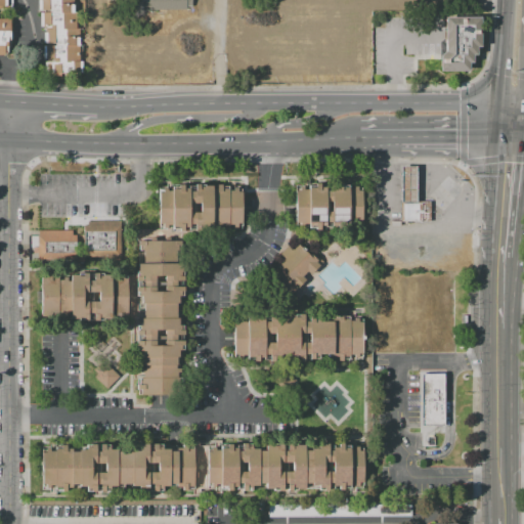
[(40,12),(37,12),(37,0),(74,0),(74,13),(40,12)]
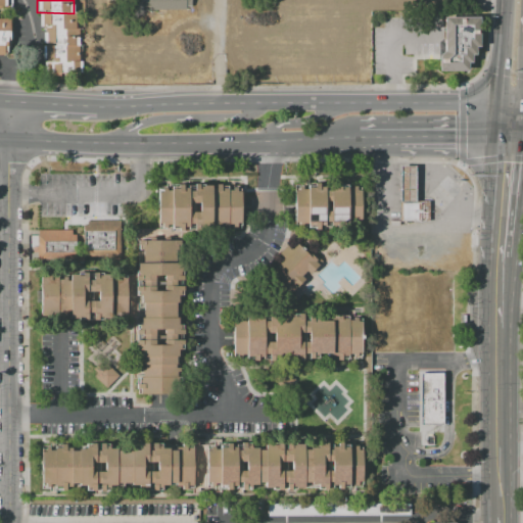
[(137,0),(138,9),(190,9),(189,0),(137,0)]
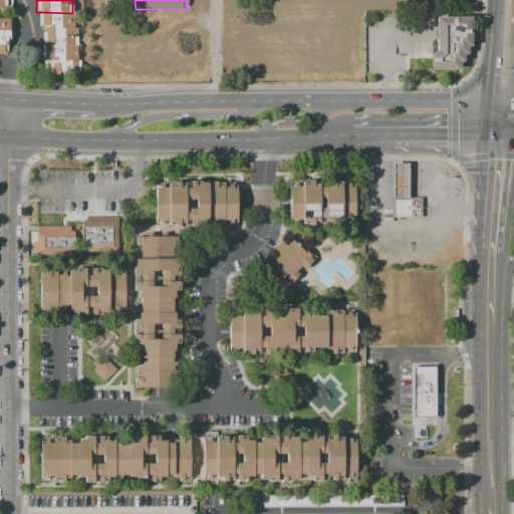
[(41,28),(39,28),(39,12),(72,13),(76,13),(75,28),(41,28)]
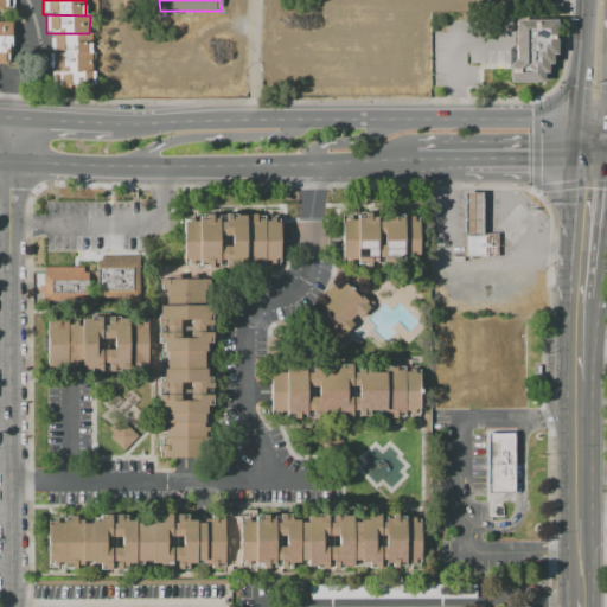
[(516,59),(516,20),(556,20),(556,53),(551,55),(551,63),(547,63),(547,72),(542,72),(543,81),(531,82),(524,82),(510,82),(509,65),(516,59)]
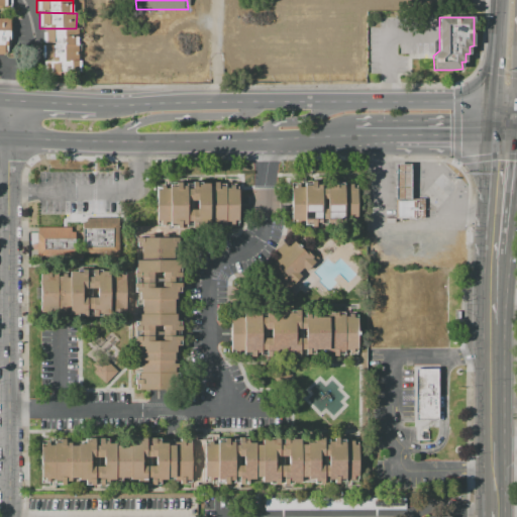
[(0,18),(10,18),(10,53),(5,54),(0,54),(0,18)]
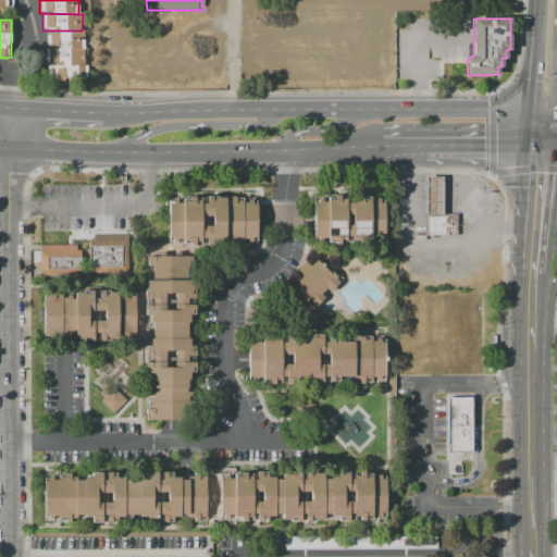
[(45,48),(45,31),(82,31),(87,31),(87,48),(45,48)]
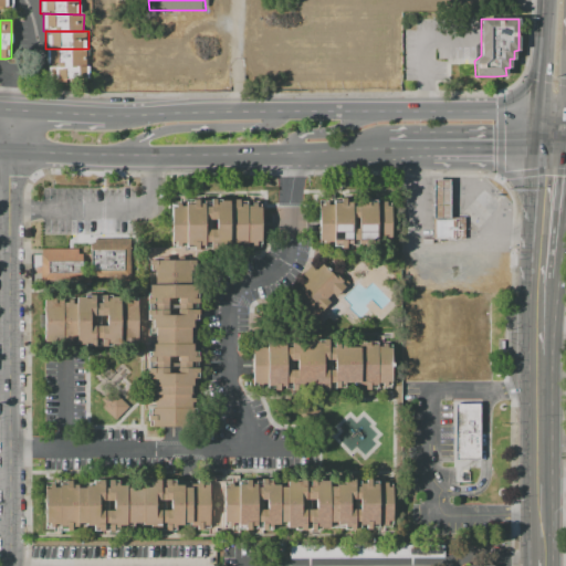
[(45,65),(45,49),(88,49),(88,66),(45,65)]
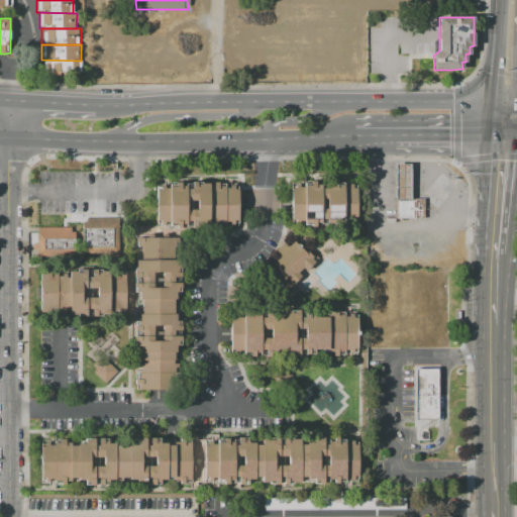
[(81,61),(81,72),(41,71),(41,60),(81,61)]
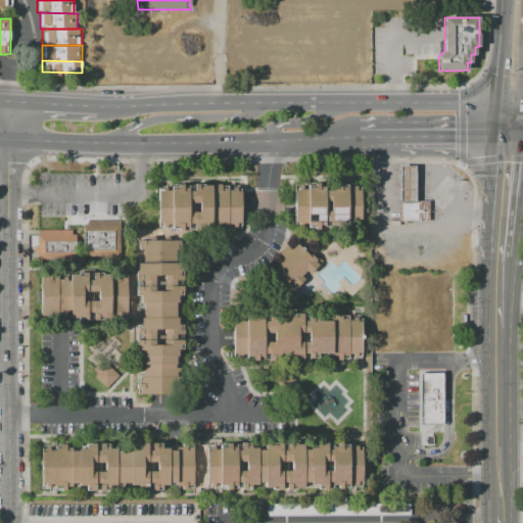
[(403,168),(417,168),(417,200),(403,200),(403,168)]
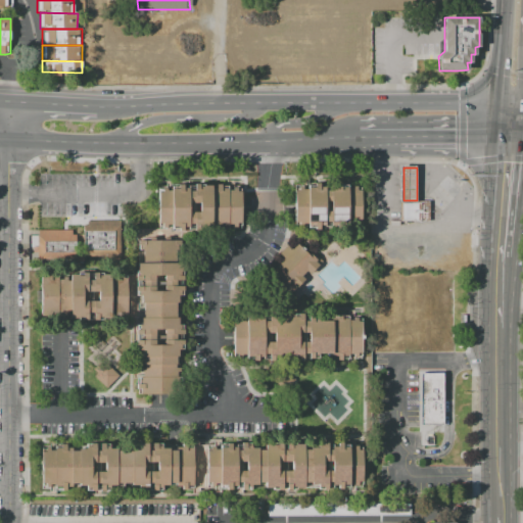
[(294,185),(303,186),(303,189),(306,189),(306,185),(314,185),(314,183),(319,183),(319,186),(336,186),(336,183),(341,183),(341,184),(347,184),(347,187),(348,187),(348,189),(352,189),(352,186),(357,186),(357,190),(362,190),(361,226),(348,226),(348,228),(326,228),(326,233),(319,233),(319,230),(314,230),(314,228),(294,228),(294,214),(293,214),(293,209),(294,209),(294,204),(293,204),(293,199),(294,199),(294,185)]
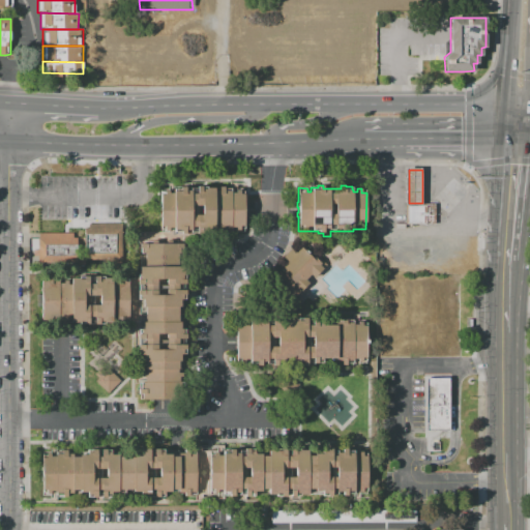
[(160,229),(160,190),(169,190),(169,193),(173,193),(173,188),(180,188),(180,186),(185,186),(185,188),(185,190),(190,190),(190,192),(197,192),(197,186),(206,186),(206,187),(218,187),(218,186),(224,186),(224,188),(244,188),(244,232),(236,232),(236,229),(192,229),(192,230),(185,230),(185,234),(174,234),(174,231),(165,231),(165,229),(160,229)]
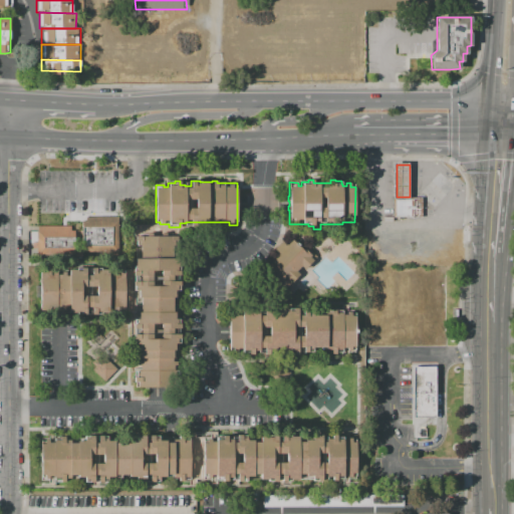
[(396,199),(423,200),(423,219),(395,219),(396,199)]
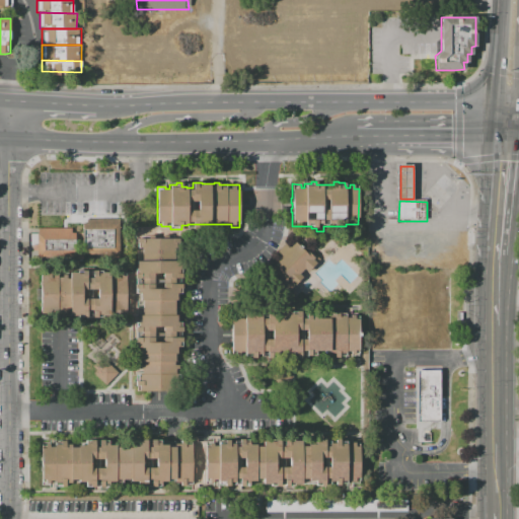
[(39,228),(72,228),(72,233),(83,233),(83,249),(83,260),(39,260),(39,228)]
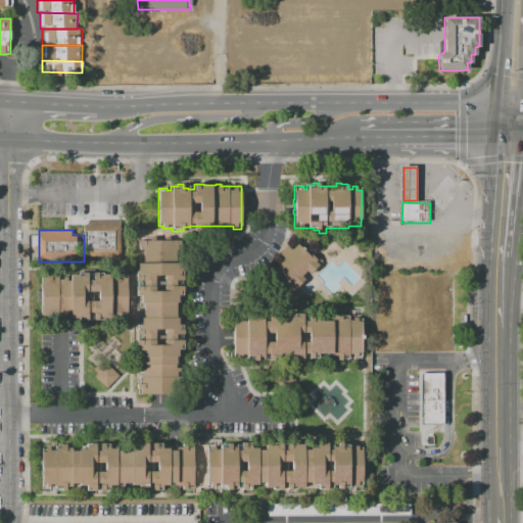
[(84,231),(115,231),(115,251),(84,251),(84,235),(84,231)]
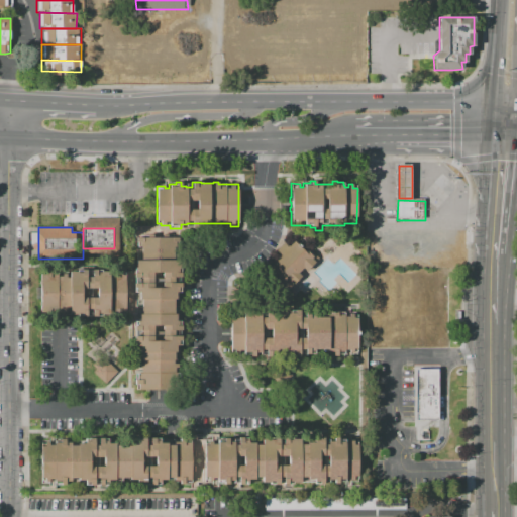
[(136,237),(181,237),(181,292),(176,292),(176,300),(174,300),(174,314),(176,314),(176,321),(181,321),(181,340),(181,345),(180,345),(180,350),(180,359),(174,359),(174,364),(176,364),(176,371),(180,371),(180,391),(136,391),(136,386),(133,386),(133,383),(135,383),(134,374),(131,374),(131,272),(132,272),(132,268),(135,268),(135,246),(137,246),(136,242),(136,237)]
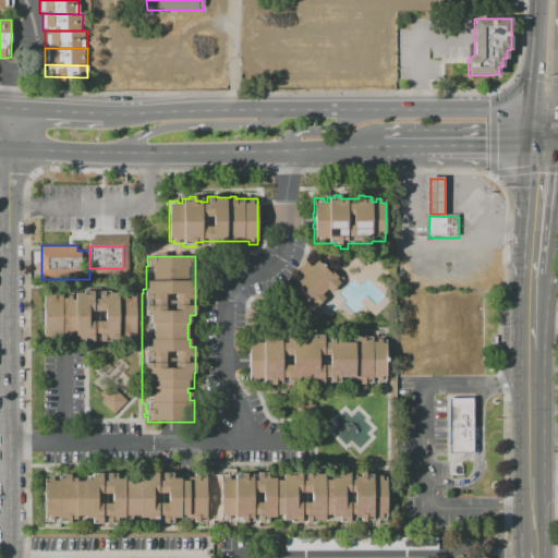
[(317,261),(320,264),(323,263),(326,266),(324,267),(328,271),(330,270),(337,276),(339,274),(344,279),(330,292),(327,289),(323,294),(325,296),(319,303),(315,299),(313,302),(294,283),(303,275),(299,270),(306,262),(312,266),(317,261)]
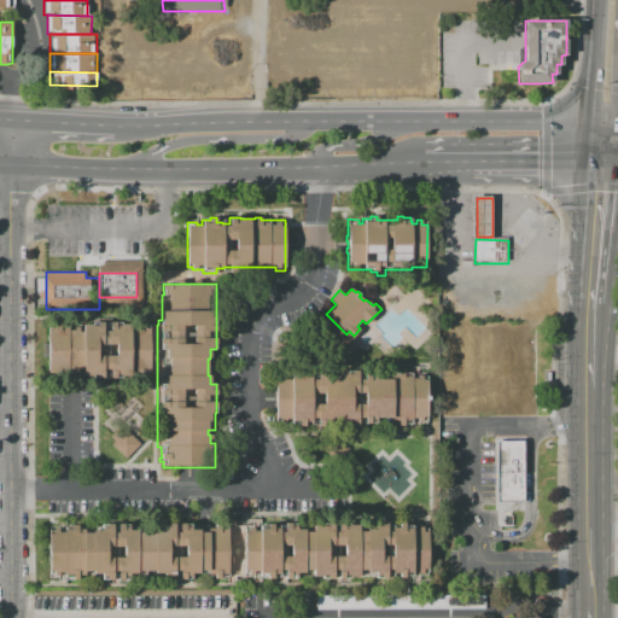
[(150,325),(150,382),(48,383),(48,324),(64,322),(70,326),(79,326),(79,331),(83,331),(83,324),(92,324),(92,322),(122,322),(122,325),(150,325)]
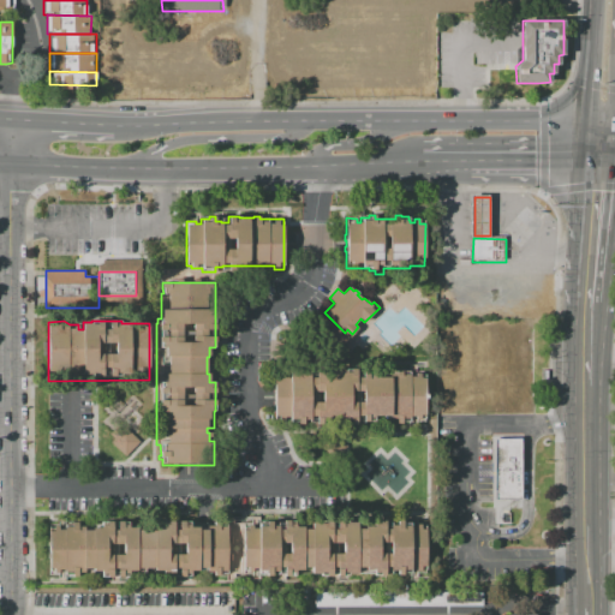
[(424,422),(417,422),(417,424),(404,424),(404,427),(316,425),(316,424),(292,424),(292,427),(275,427),(275,370),(346,370),(351,370),(351,369),(357,369),(357,371),(395,371),(395,369),(408,369),(408,365),(417,365),(417,371),(424,371),(424,422)]
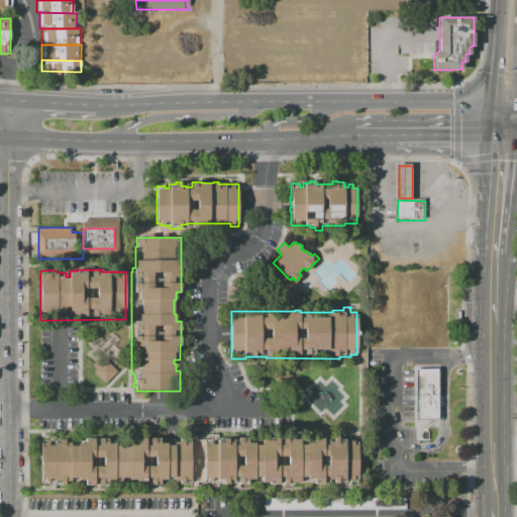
[(101,355),(117,372),(103,385),(91,372),(95,368),(92,365),(101,355)]
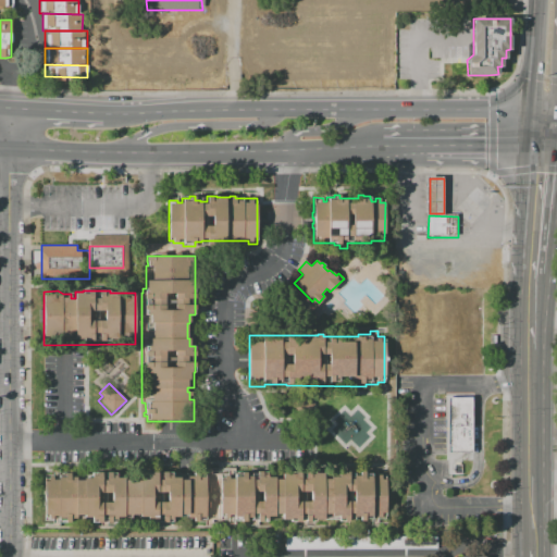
[(449,401),(473,400),(473,456),(449,457),(449,401)]
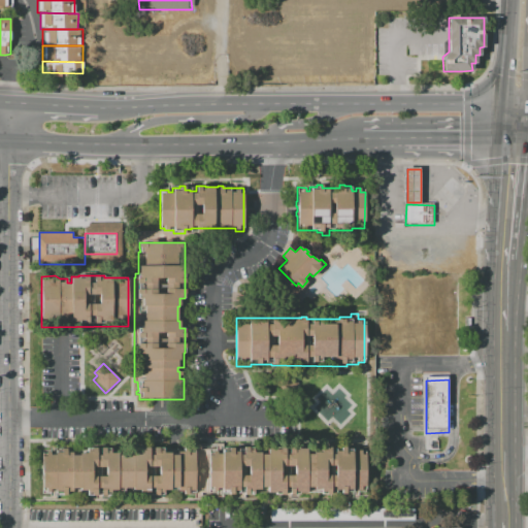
[(42,494),(42,450),(55,450),(55,448),(67,448),(67,450),(87,450),(87,448),(92,448),(110,448),(110,453),(118,453),(118,455),(133,455),(133,453),(139,453),(139,448),(144,448),(144,447),(150,447),(150,454),(153,454),(153,447),(159,447),(159,448),(170,448),(170,450),(184,450),(184,443),(190,443),(190,449),(195,449),(195,443),(223,443),(223,447),(233,447),(233,449),(238,449),(238,447),(261,447),(261,454),(267,454),(267,447),(331,447),(345,447),(345,449),(365,449),(365,497),(351,497),(351,494),(344,494),(344,497),(340,497),(340,490),(336,490),(336,497),(320,497),(320,492),(307,492),(307,498),(276,498),(276,494),(273,494),(273,493),(255,493),(255,499),(186,499),(186,496),(167,496),(167,499),(144,499),(144,495),(110,495),(110,500),(101,500),(101,498),(89,498),(89,495),(86,495),(86,491),(79,491),(79,489),(72,489),(72,493),(67,493),(67,495),(57,495),(57,499),(50,499),(50,494),(42,494)]
